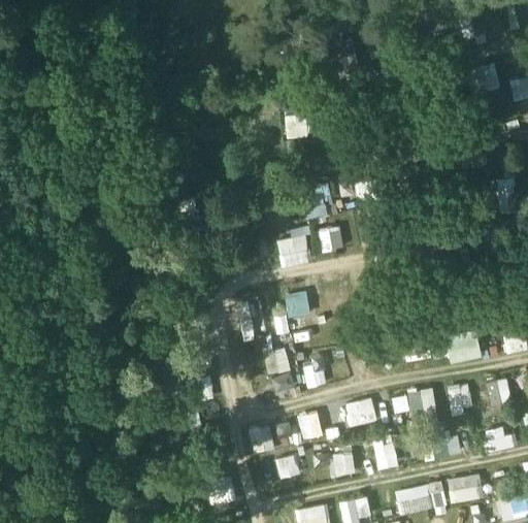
[(292,136),(311,134),(309,117),(291,119),(292,136)]
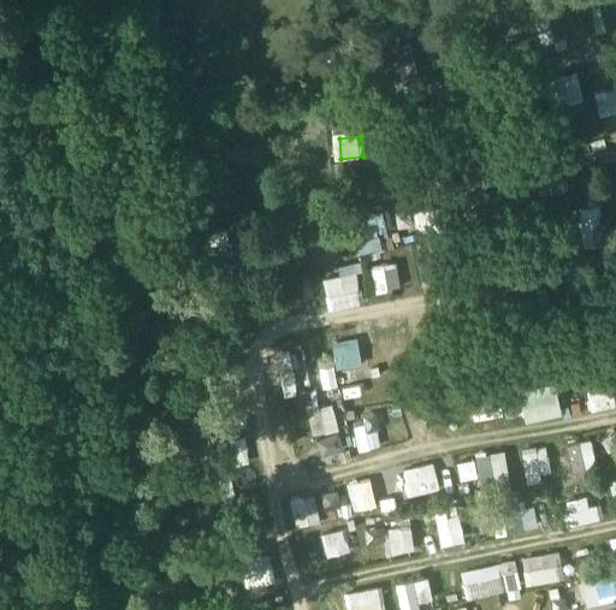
[(351,221),(355,256),(385,253),(381,218),(351,221)]
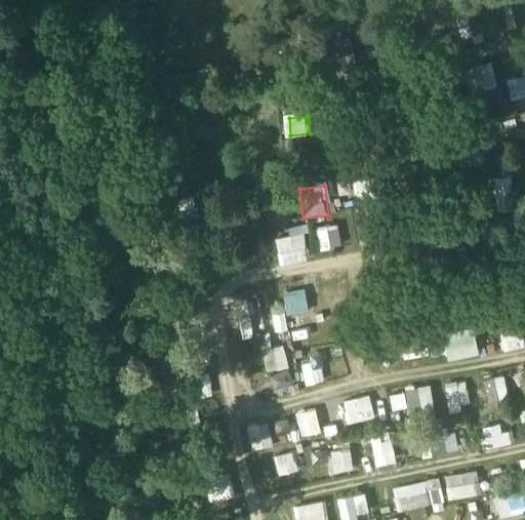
[(316,231),(320,251),(341,247),(337,227),(316,231)]
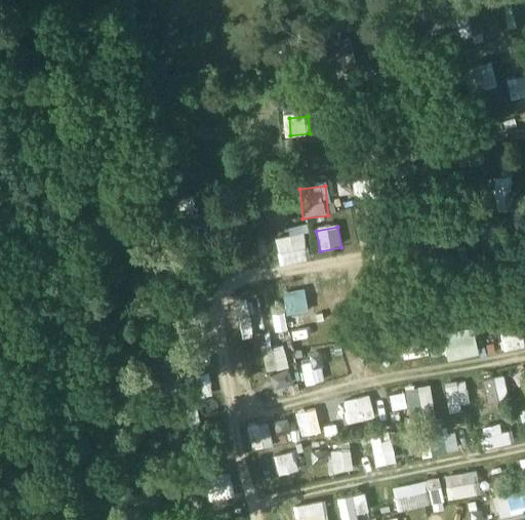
[(304,228),(274,231),(278,265),(308,262),(304,228)]
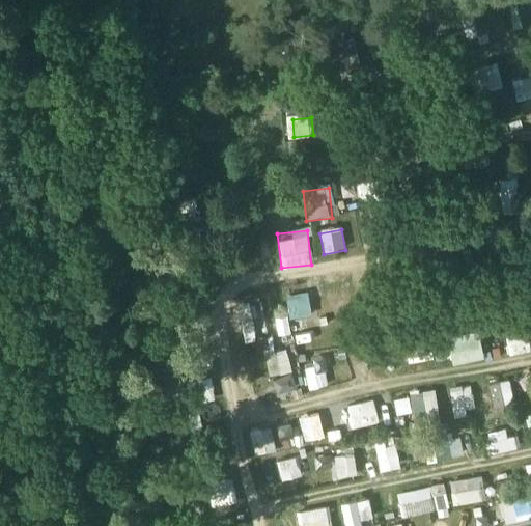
[(447,340),(453,367),(485,359),(479,332),(447,340)]
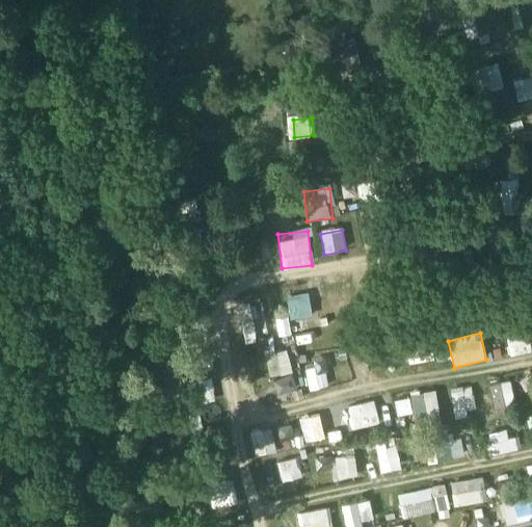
[(528,334),(506,338),(509,358),(531,353),(528,334)]
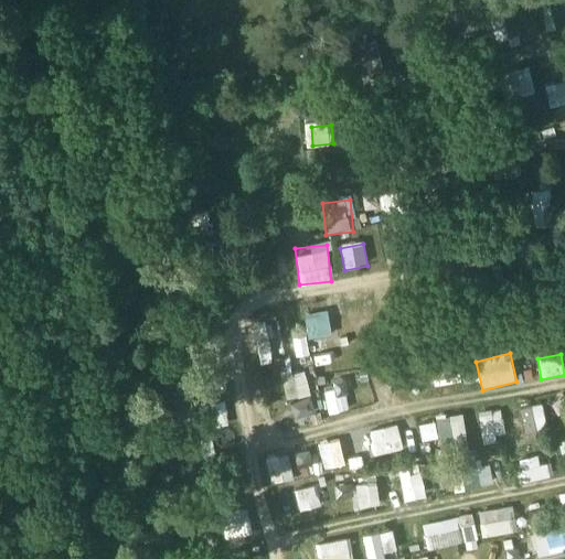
[(287,401),(311,396),(305,371),(280,376),(287,401)]
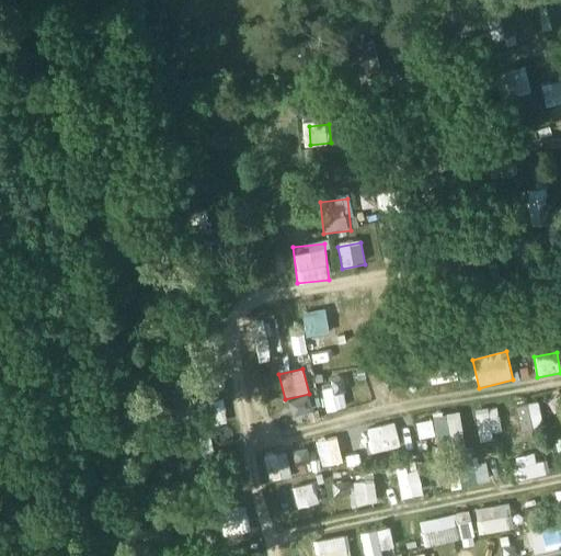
[(321,392),(323,413),(344,411),(341,389),(321,392)]
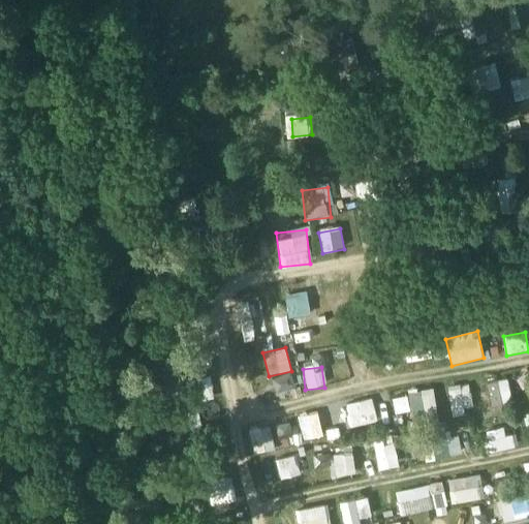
[(280,403),(301,395),(292,372),(272,380),(280,403)]
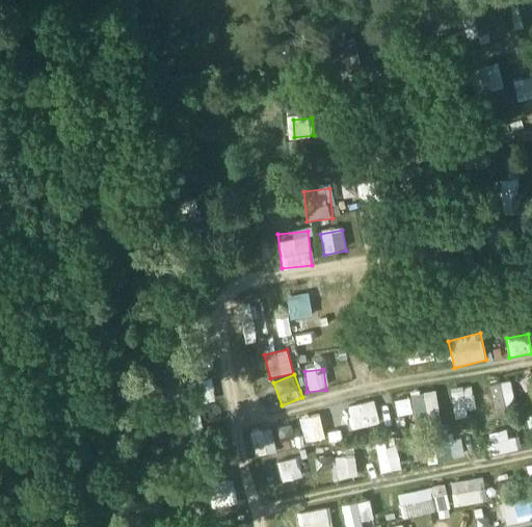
[(489,389),(495,406),(513,401),(509,384),(489,389)]
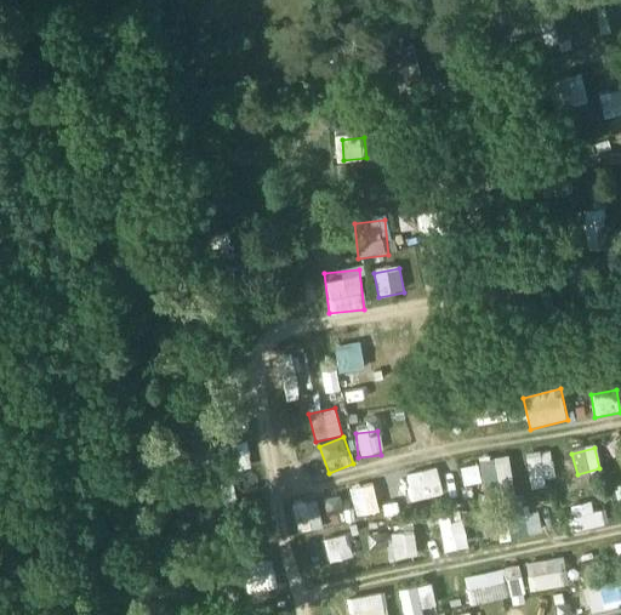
[(528,455),(529,480),(553,480),(553,454),(528,455)]
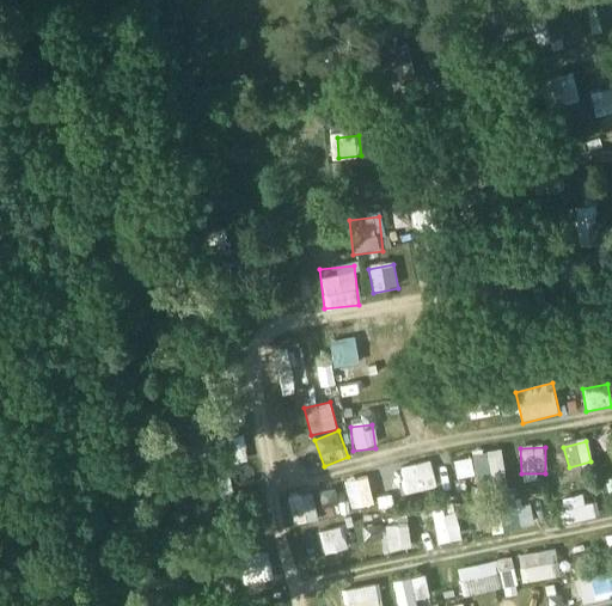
[(472,454),(477,487),(507,483),(502,450),(472,454)]
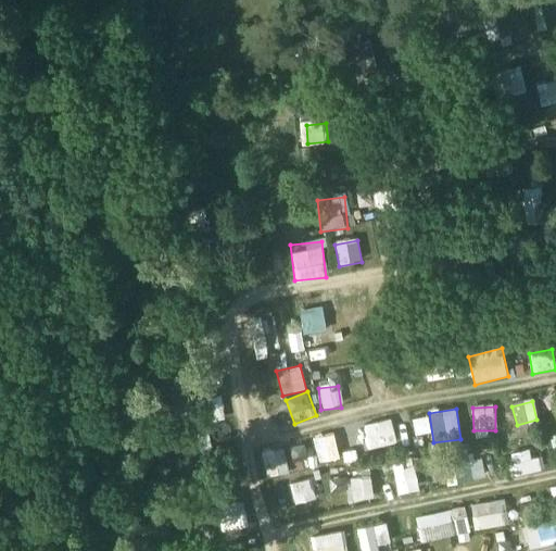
[(318,464),(340,460),(335,434),(313,438),(318,464)]
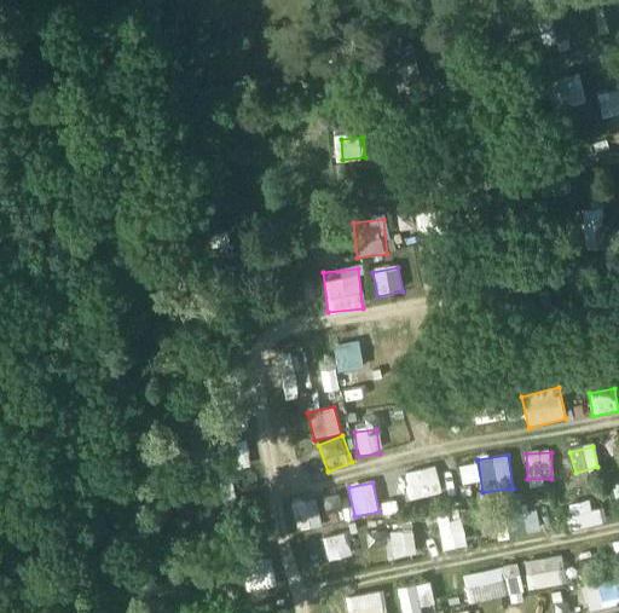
[(318,502),(294,503),(295,530),(320,528),(318,502)]
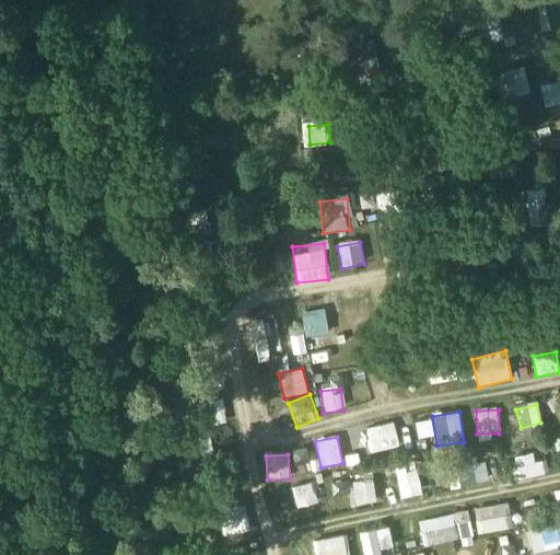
[(547,475),(545,461),(535,463),(534,454),(514,457),(517,480),(547,475)]
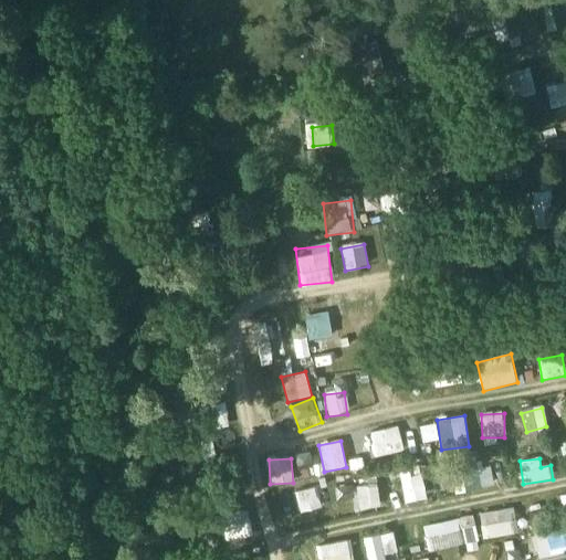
[(494,486),(492,465),(465,468),(468,489),(494,486)]
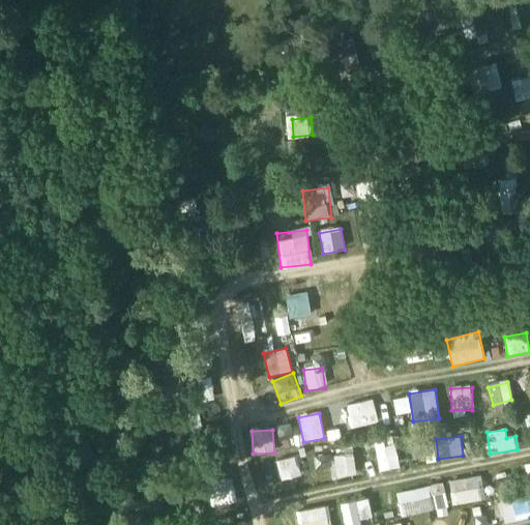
[(401,468),(395,442),(375,446),(379,472),(401,468)]
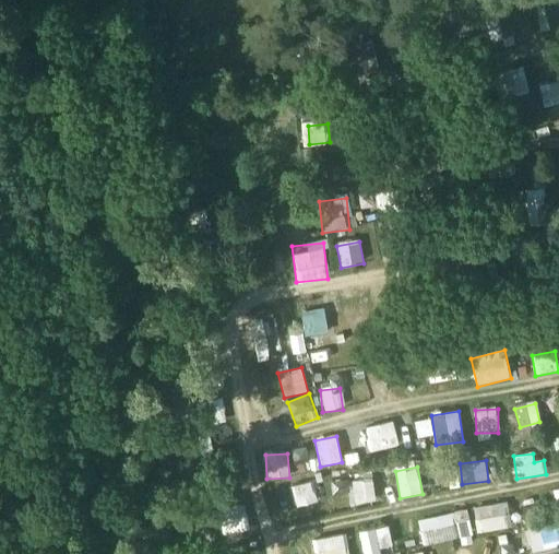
[(353,482),(357,505),(377,502),(372,479),(353,482)]
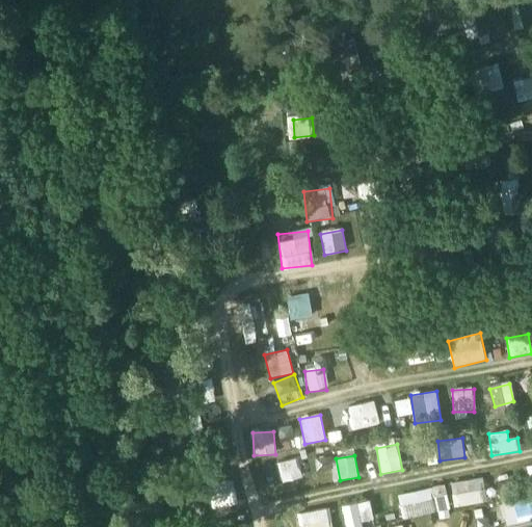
[(276,465),(283,483),(302,477),(296,458),(276,465)]
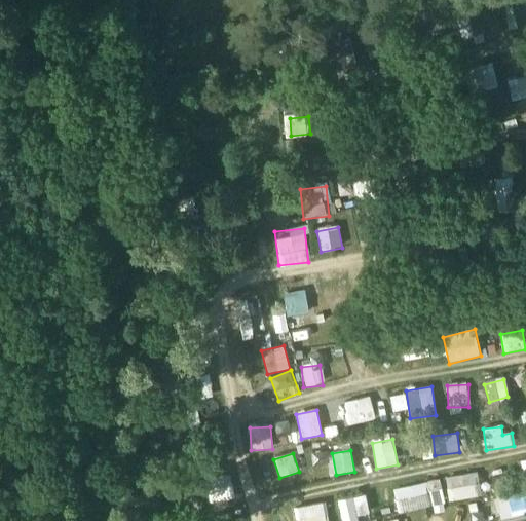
[(478,474),(446,477),(448,500),(481,497),(478,474)]
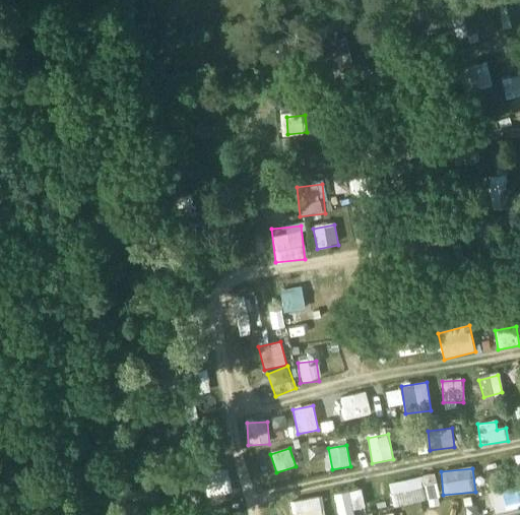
[(206,476),(212,497),(232,491),(226,471),(206,476)]
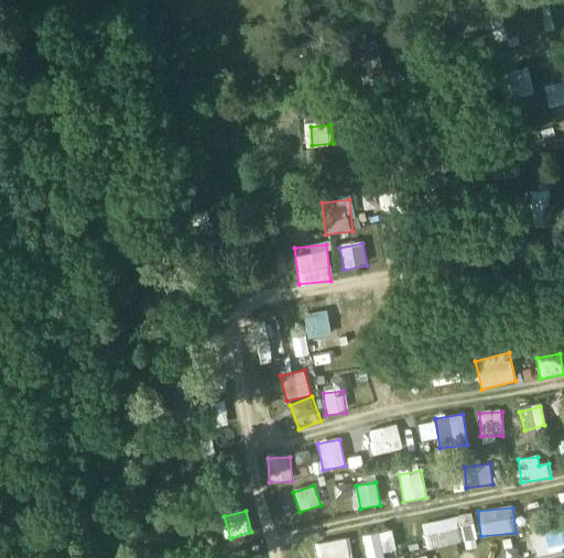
[(422,523),(425,547),(476,540),(474,524),(459,526),(458,518),(422,523)]
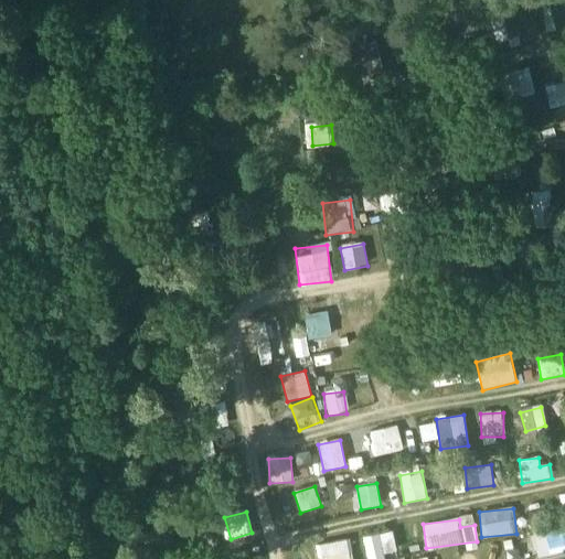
[(363,537),(366,558),(384,558),(383,554),(397,550),(393,530),(363,537)]
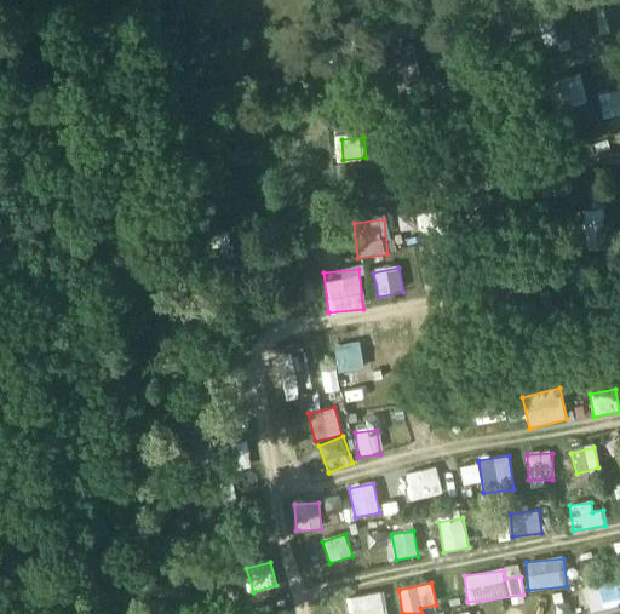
[(348,598),(349,613),(386,613),(384,592),(348,598)]
